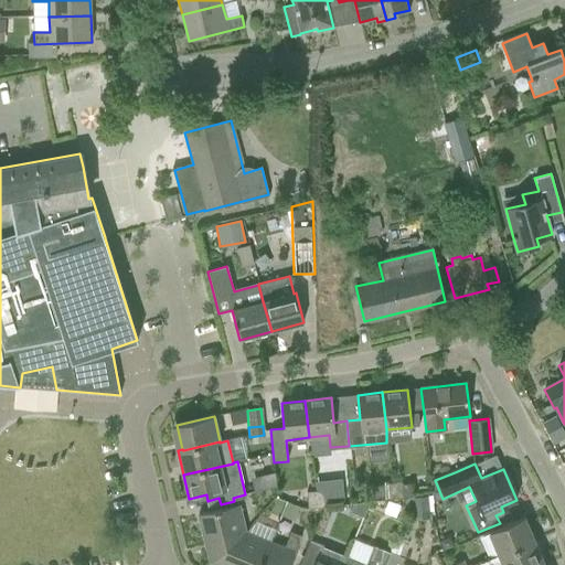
[(401,482),(392,483),(393,500),(403,499),(401,482)]
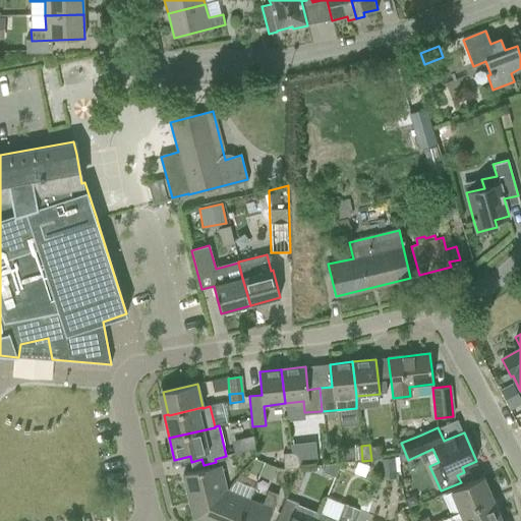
[(362,461),(361,446),(352,447),(354,462),(362,461)]
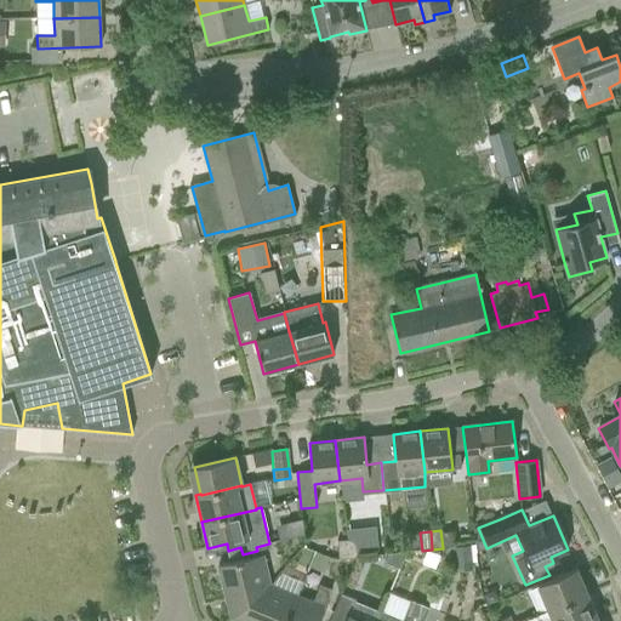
[(357,540),(346,541),(348,559),(358,558),(357,540)]
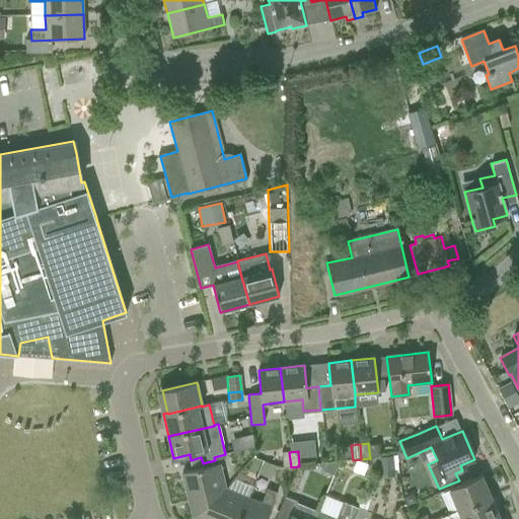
[(291,467),(289,452),(281,453),(283,467),(291,467)]
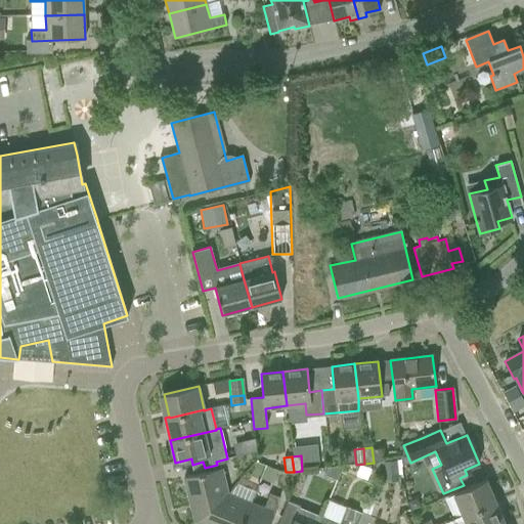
[(396,461),(383,462),(384,475),(398,474),(396,461)]
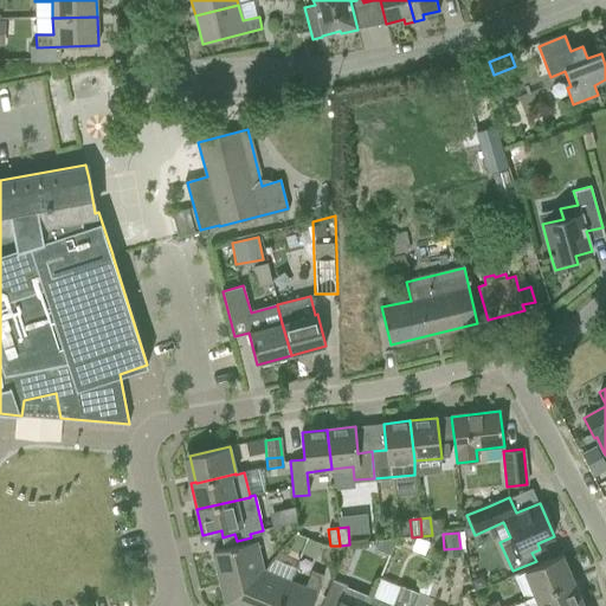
[(300,559),(302,554),(308,539),(295,534),(288,554),(300,559)]
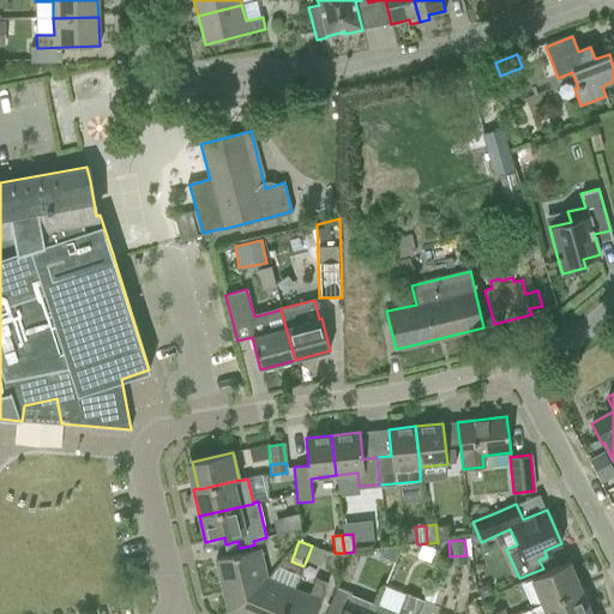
[(312,546),(306,561),(319,566),(325,551),(312,546)]
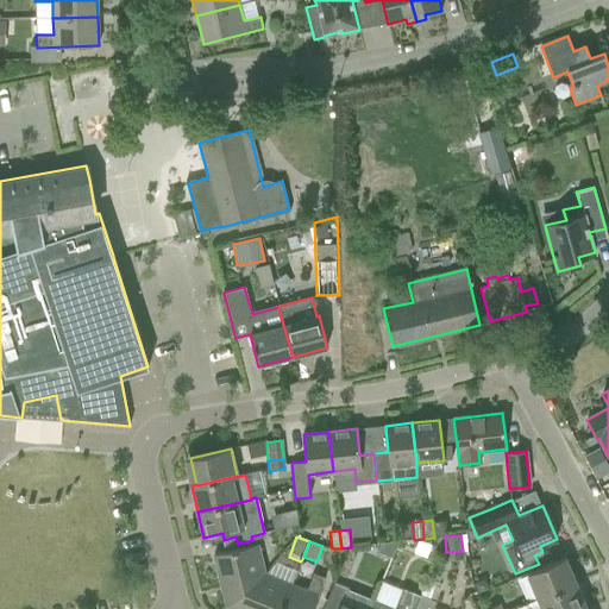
[(214,554),(226,607),(238,596),(264,576),(257,545),(214,554)]
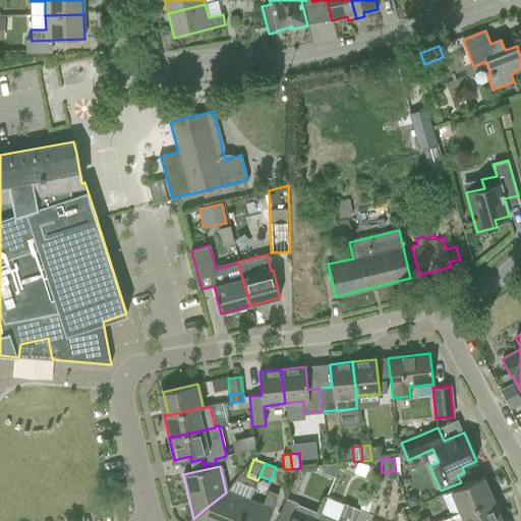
[(296,474),(291,487),(299,490),(304,477),(296,474)]
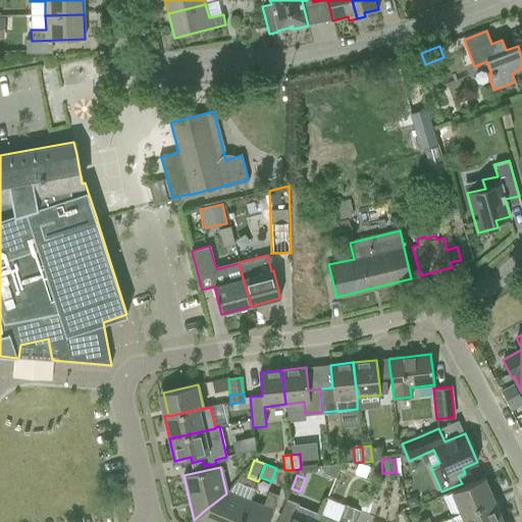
[(452,491),(460,512),(492,498),(484,478),(452,491)]
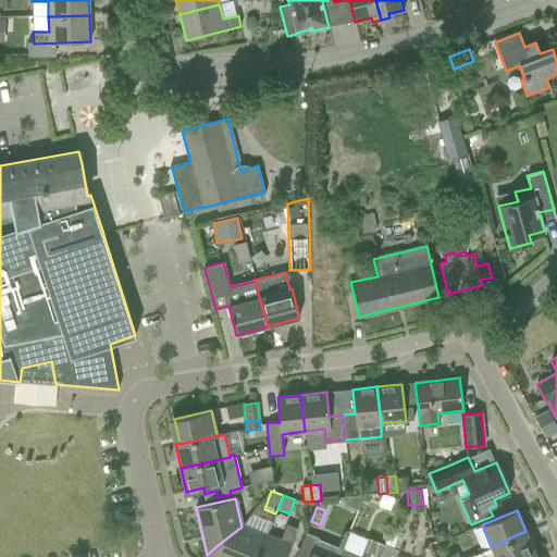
[(267,536),(258,556),(286,556),(297,530),(286,525),(280,542),(267,536)]
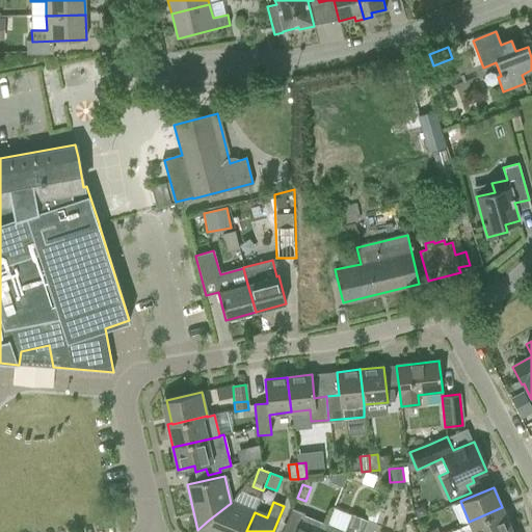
[(197,530),(203,531),(246,531),(255,512),(231,503),(208,521),(197,530)]
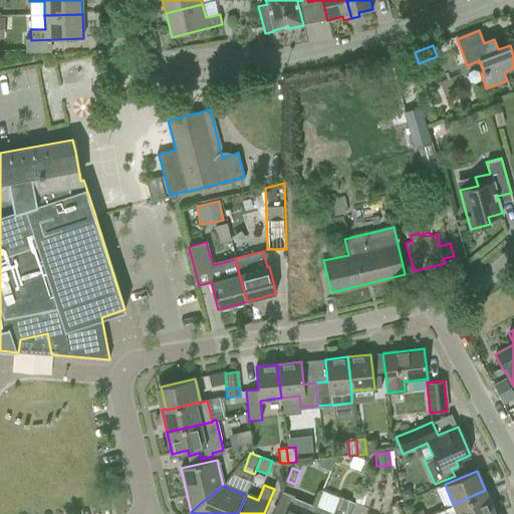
[(491,513),(495,512),(485,490),(453,504),(432,513),(491,513)]
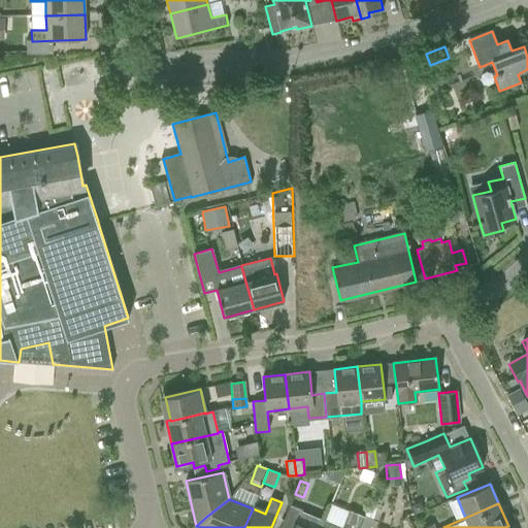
[(302,527),(296,526),(302,512),(289,506),(279,527),(302,527)]
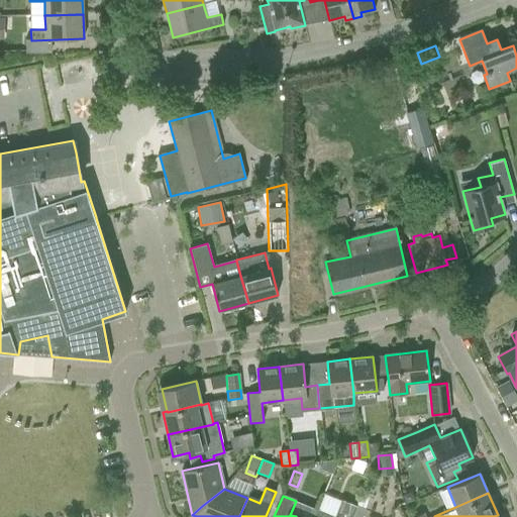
[(351,516),(355,508),(343,503),(337,516),(334,516),(316,509),(312,516),(351,516)]
